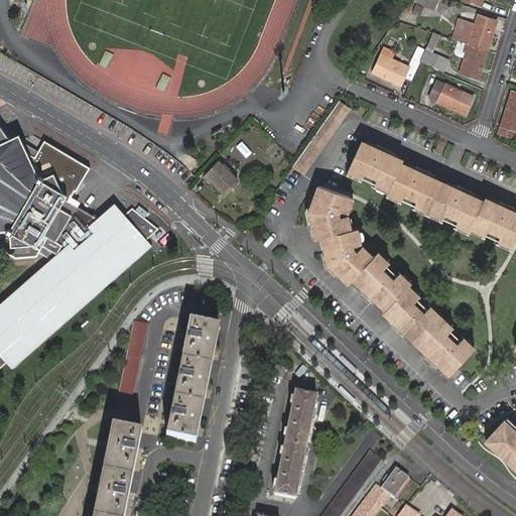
[(422,0),(424,1),(423,5),(434,9),(437,0),(436,0),(422,0)]
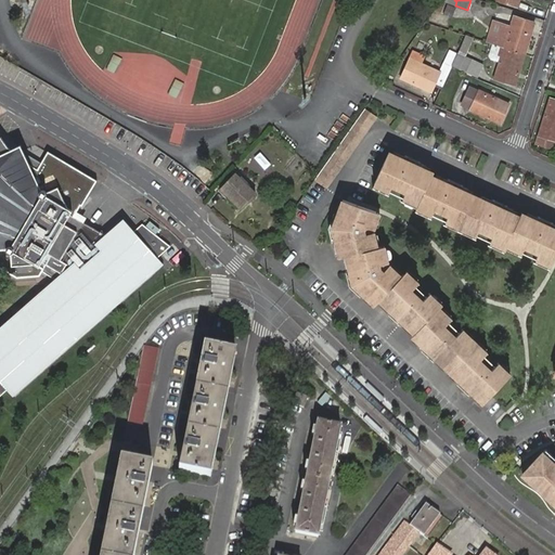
[(441,12),(452,16),(455,7),(446,3),(441,12)]
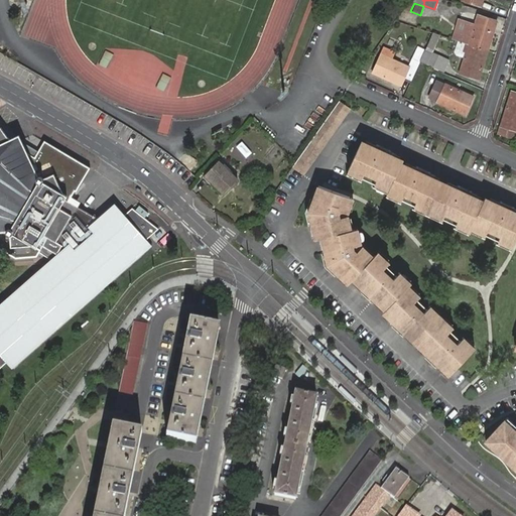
[(456,30),(453,39),(468,44),(488,49),(496,22),(477,15),(475,24),(467,22),(464,33),(456,30)]
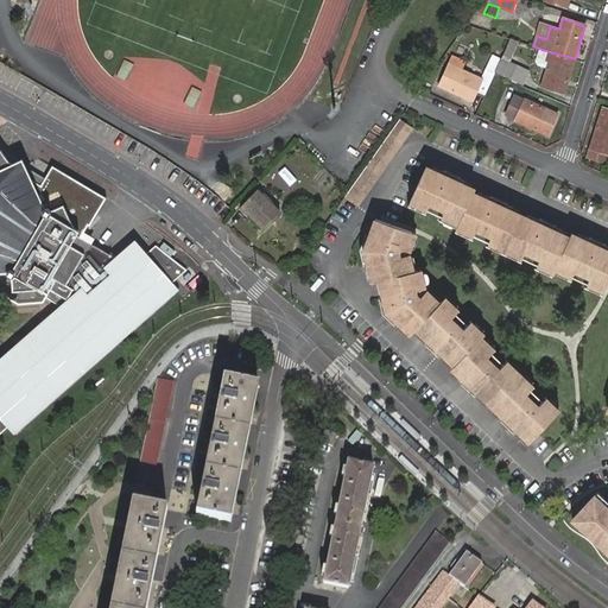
[(563,95),(575,58),(551,52),(540,87),(563,95)]
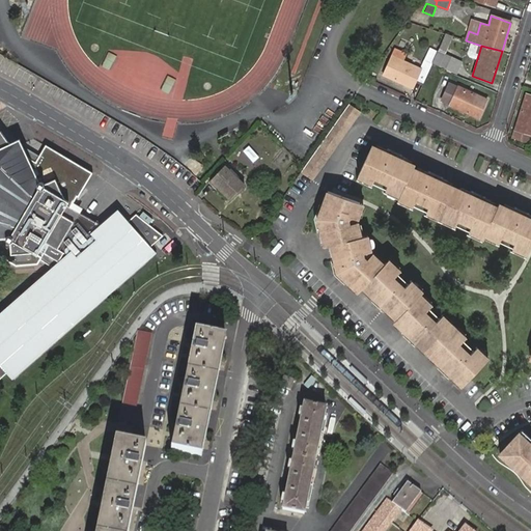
[(451,57),(438,51),(431,63),(445,70),(451,57)]
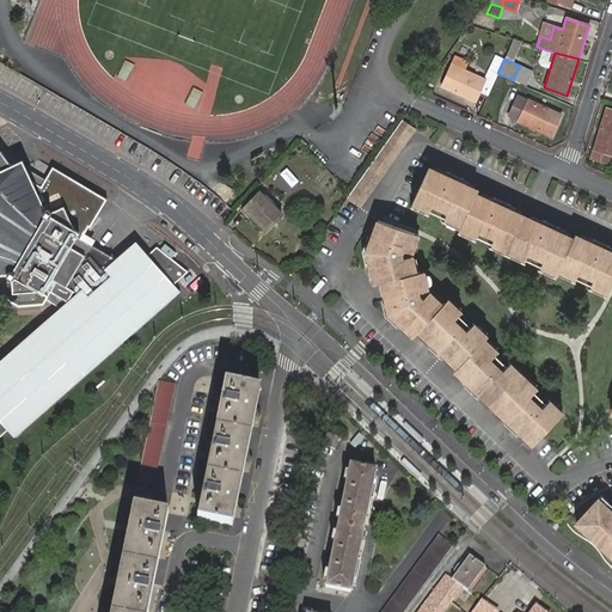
[(135,83),(140,65),(130,62),(126,79),(135,83)]
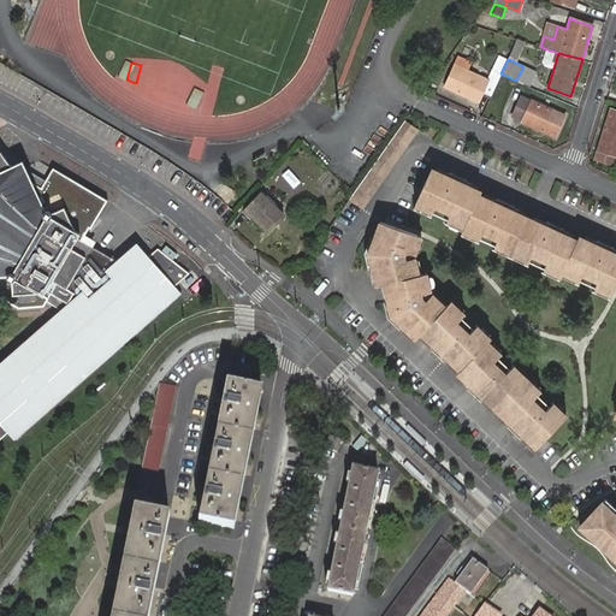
[(474,89),(491,96),(498,78),(490,75),(487,81),(455,65),(445,87),(471,99),(474,89)]
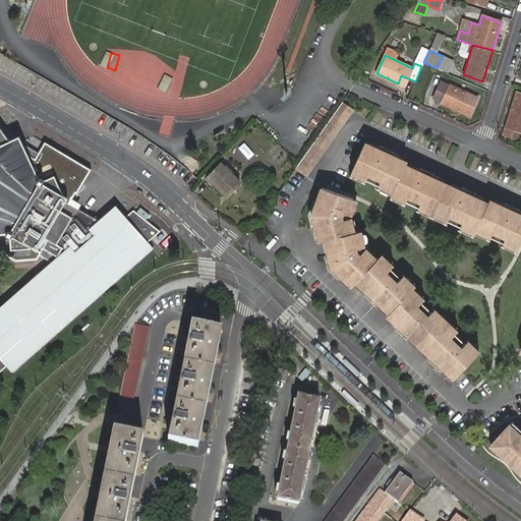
[(449,73),(454,61),(443,56),(437,68),(449,73)]
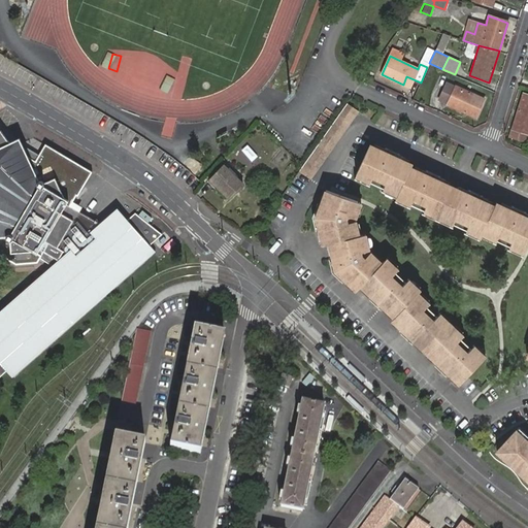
[(447,84),(439,99),(448,103),(447,104),(475,118),(484,100),(456,86),(455,88),(447,84)]
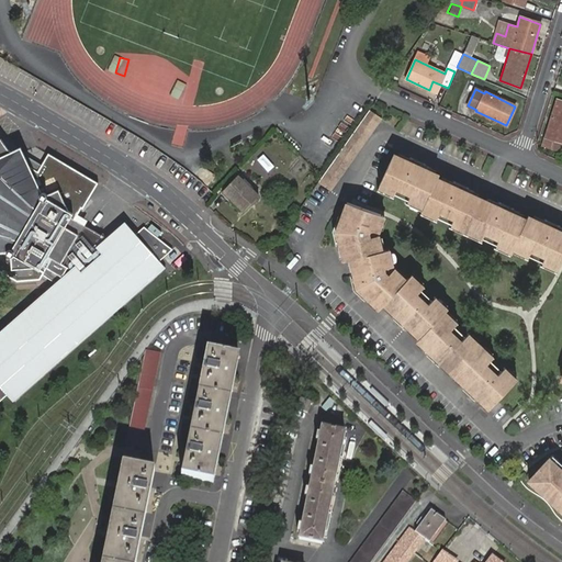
[(544,138),(561,143),(561,101),(557,100),(544,138)]
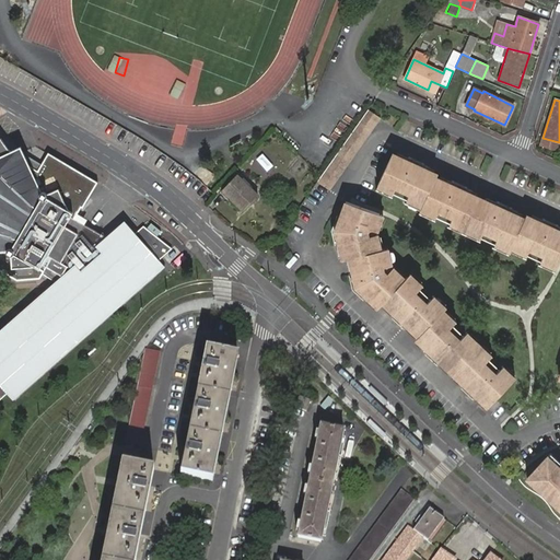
[(337,155),(317,183),(318,183),(329,190),(380,119),(369,111),(347,141),(337,155)]
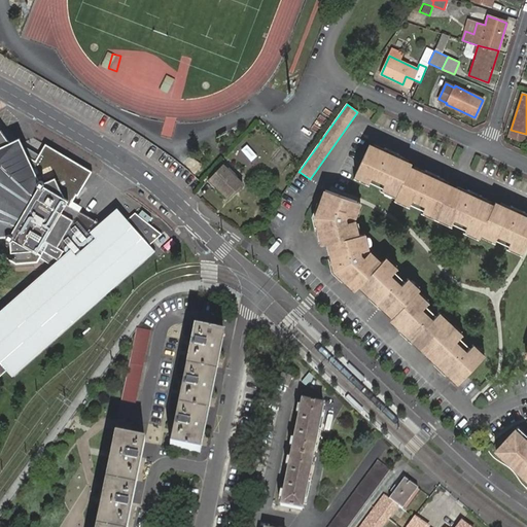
[(130,275),(154,248),(150,244),(162,234),(135,212),(128,219),(117,208),(100,222),(81,213),(77,219),(64,212),(72,199),(67,197),(59,177),(48,181),(47,179),(46,179),(45,179),(44,179),(36,159),(33,160),(31,154),(24,157),(22,153),(29,150),(28,148),(27,146),(25,144),(24,143),(21,142),(19,141),(16,139),(6,129),(6,128),(4,130),(3,127),(1,126),(0,125),(0,234),(8,235),(9,236),(10,236),(11,237),(11,248),(34,248),(39,250),(40,249),(43,251),(39,256),(51,265),(13,299),(54,342),(130,275)]
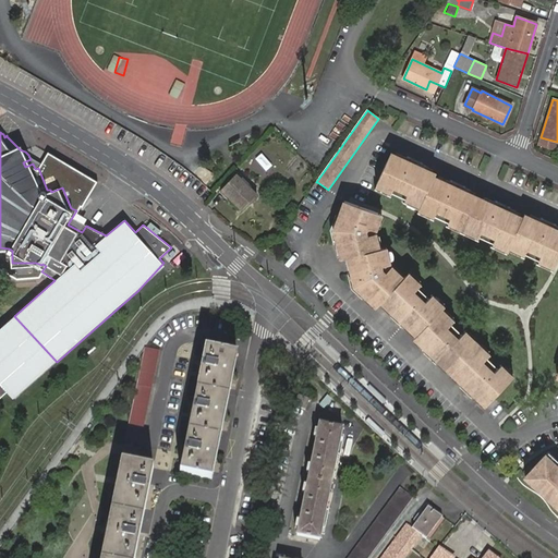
[(557,142),(541,137),(538,145),(557,150),(557,148),(557,142)]
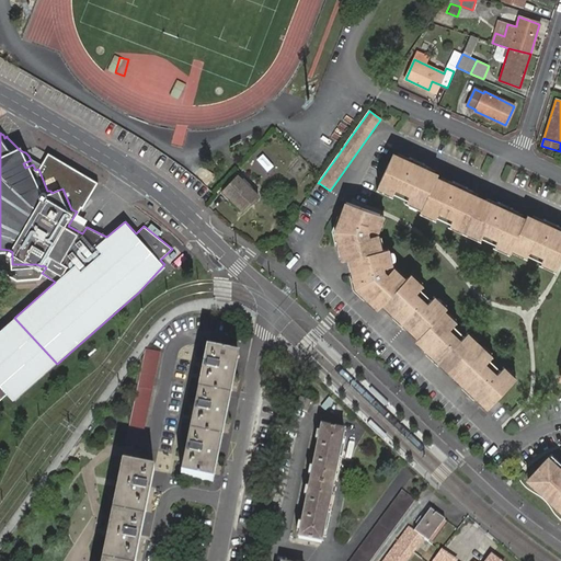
[(31,150),(29,144),(23,146),(18,148),(20,150),(22,151),(25,152),(31,150)]
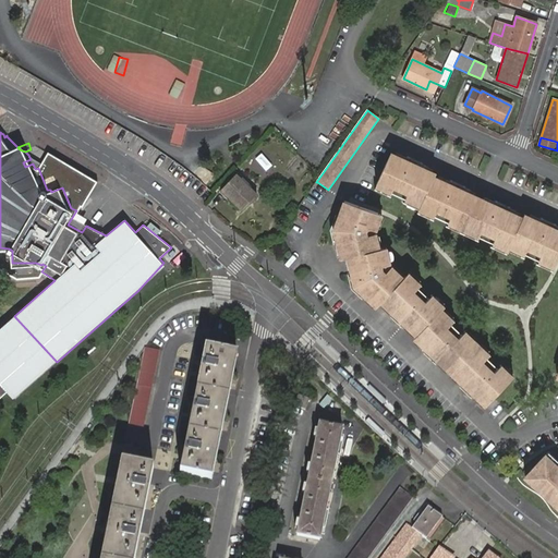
[(83,172),(48,152),(44,158),(31,149),(25,152),(26,153),(28,155),(29,157),(31,159),(23,162),(25,167),(33,164),(35,169),(38,168),(47,190),(48,190),(49,190),(50,190),(51,192),(62,187),(71,208),(76,210),(95,181),(83,172)]
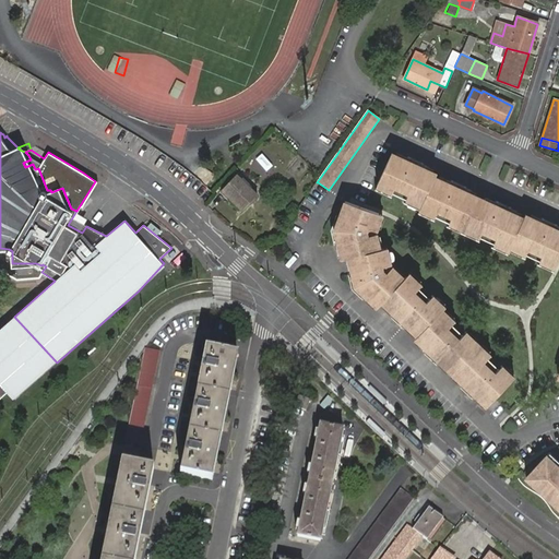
[(497,206),(471,194),(451,185),(435,177),(436,174),(427,169),(408,161),(393,153),(378,185),(380,186),(391,191),(393,192),(396,187),(411,193),(407,199),(421,205),(420,210),(421,210),(432,215),(436,216),(437,213),(451,219),(449,224),(451,224),(463,230),(467,232),(478,237),(480,238),(483,235),(496,241),(495,245),(497,246),(508,251),(510,252),(511,248),(524,254),(526,256),(528,249),(543,256),(539,262),(543,262),(554,269),(556,270),(558,262),(558,230),(542,224),(526,216),(524,219),(516,215),(497,206)]
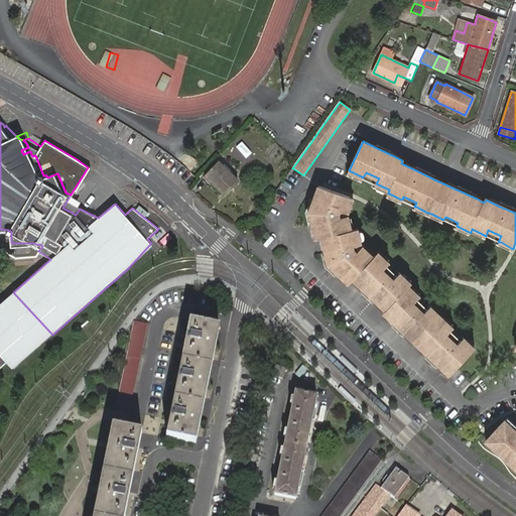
[(379,144),(377,148),(394,156),(396,153),(379,144)]
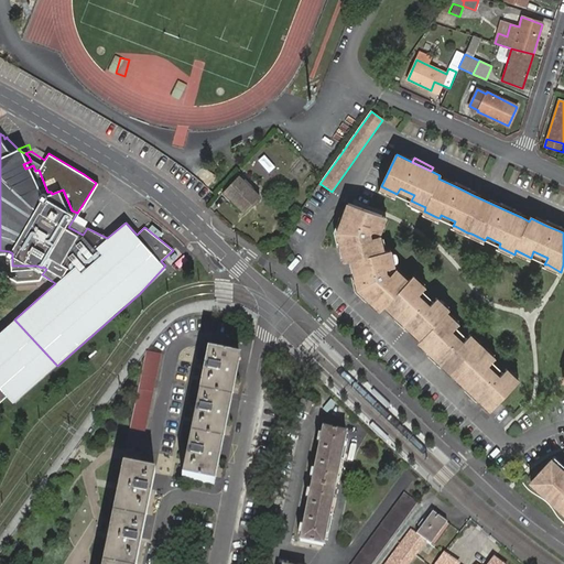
[(226,191),(247,212),(261,196),(240,176),(226,191)]
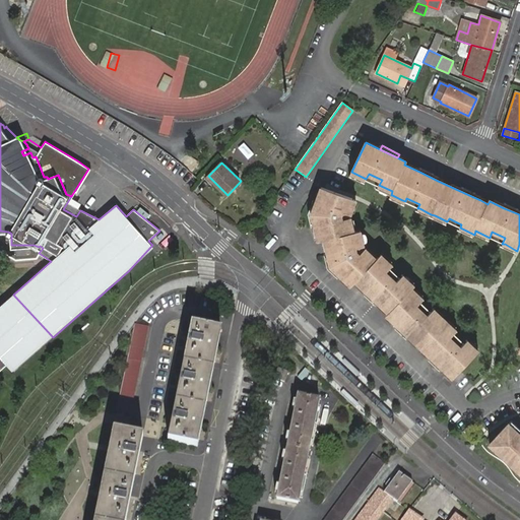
[(419,172),(438,181),(439,178),(421,169),(419,172)]
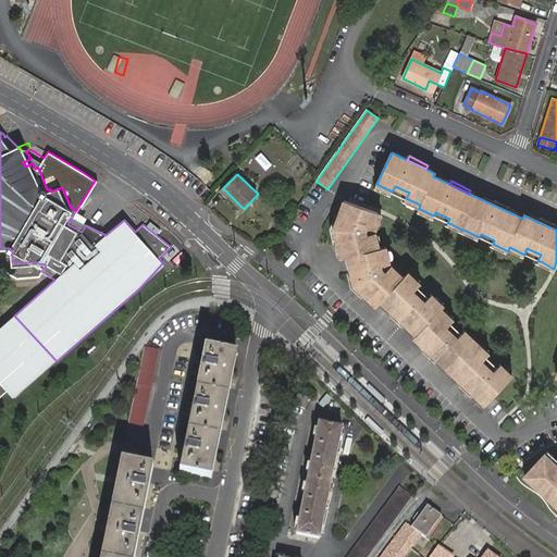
[(405,202),(419,209),(420,205),(406,198),(404,201),(405,202)]
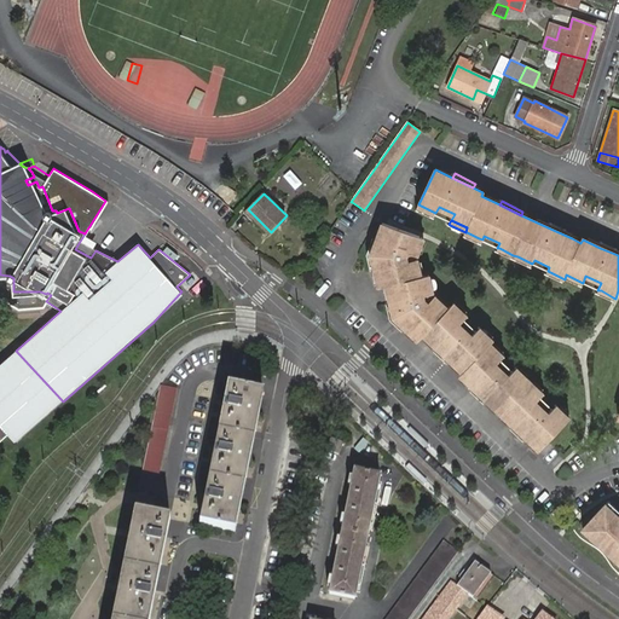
[(458,324),(463,318),(449,305),(446,308),(444,311),(432,299),(429,298),(428,296),(428,294),(424,282),(423,276),(422,276),(417,277),(415,265),(414,259),(414,255),(414,252),(420,235),(382,223),(376,241),(371,254),(371,255),(374,266),(375,276),(377,285),(385,283),(385,285),(387,295),(389,305),(392,318),(392,319),(401,327),(403,328),(417,341),(422,336),(435,350),(446,359),(461,372),(458,376),(473,389),(482,399),(513,428),(522,438),(538,451),(563,424),(550,410),(547,415),(534,403),(538,399),(512,371),(507,376),(495,365),(499,359),(486,347),(486,346),(489,343),(482,337),(475,330),(470,335),(466,330),(458,324)]
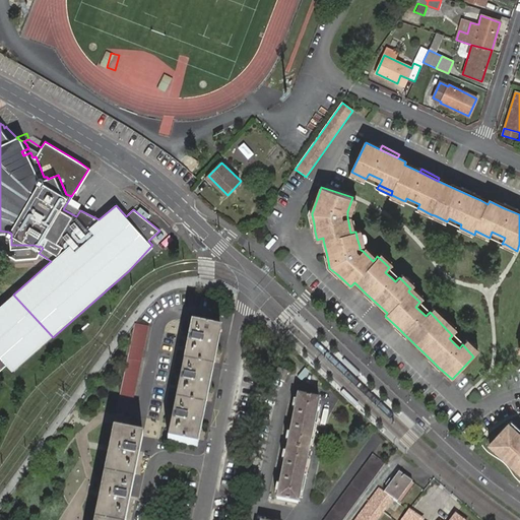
[(464,189),(462,192),(480,200),(481,197),(464,189)]
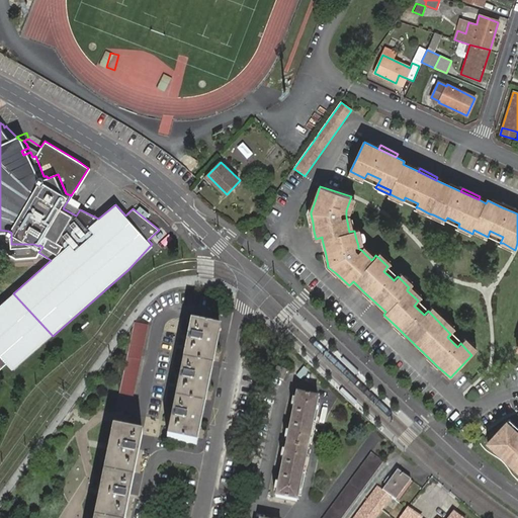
[(355,198),(351,196),(346,210),(350,211),(355,198)]
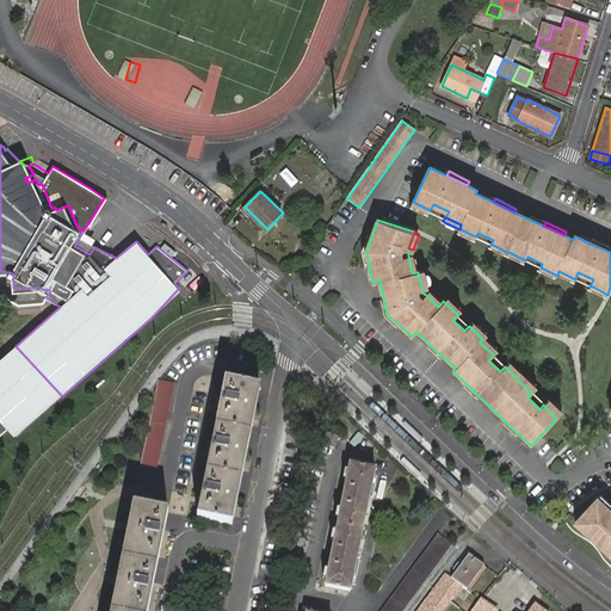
[(610,247),(594,240),(592,245),(610,252),(610,247)]
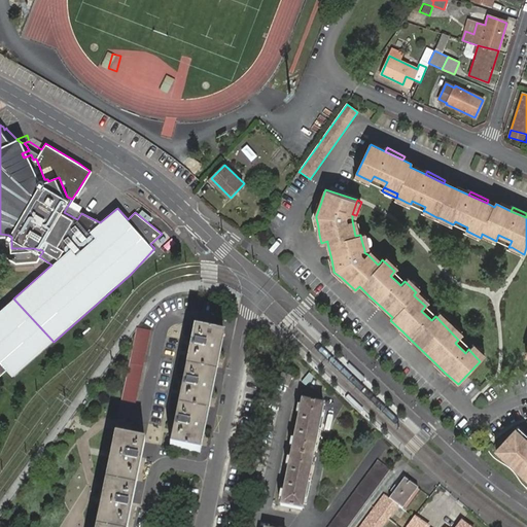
[(435,219),(436,217),(425,211),(424,214),(435,219)]
